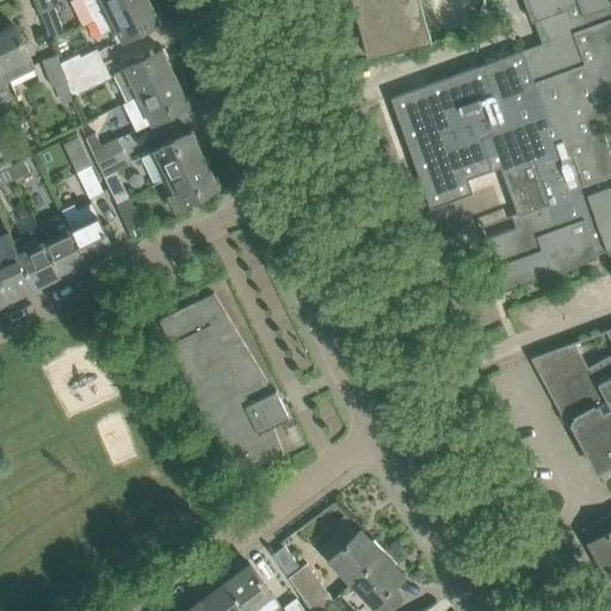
[(84,0),(87,6),(94,20),(134,0),(84,0)]
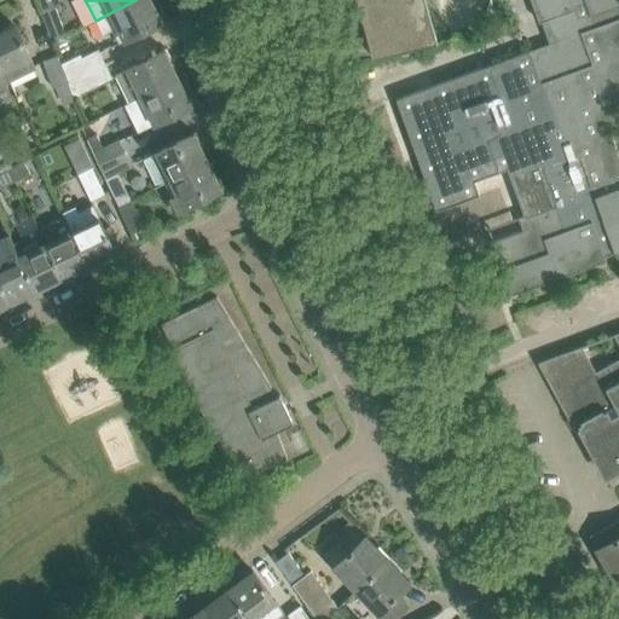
[(151,0),(136,0),(96,21),(102,34),(111,29),(119,44),(162,22),(151,0)]
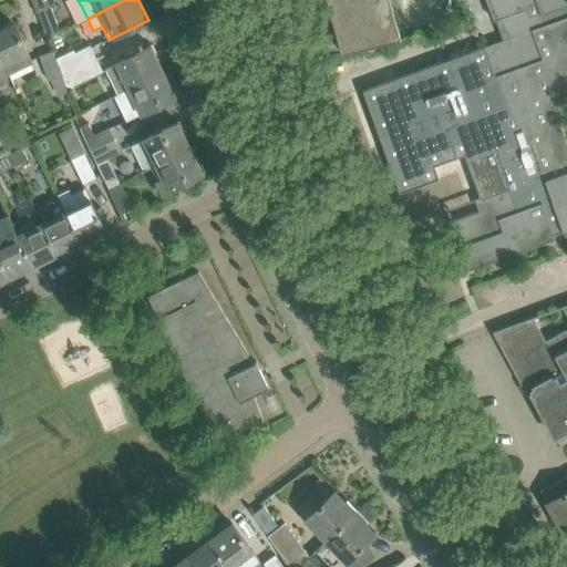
[(327,0),(341,52),(400,37),(389,0),(327,0)]
